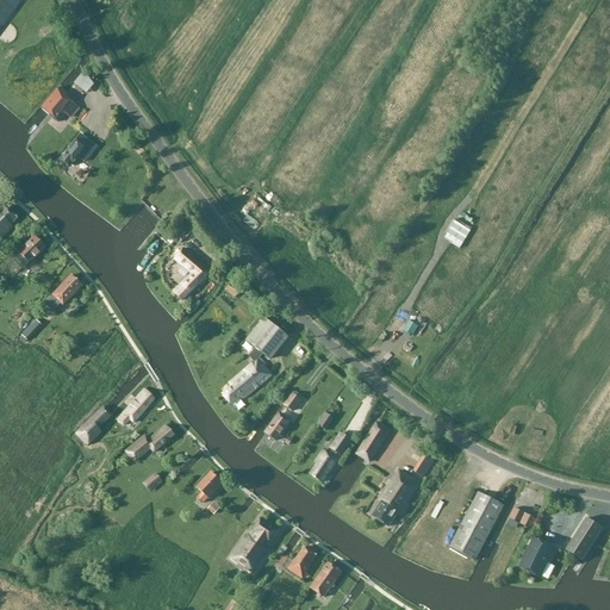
[(0,0),(0,25),(18,0),(0,0)]
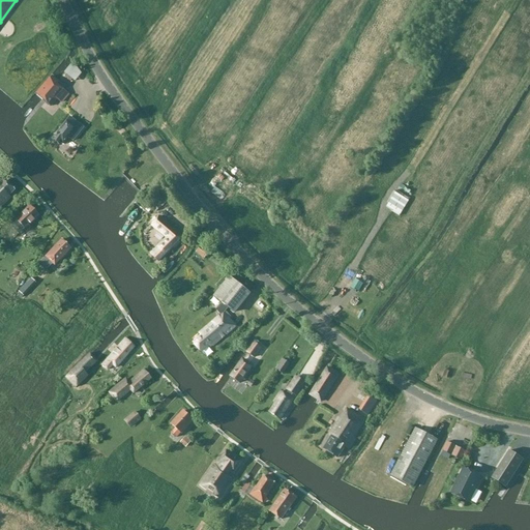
[(35,95),(39,99),(56,80),(52,77),(35,95)]
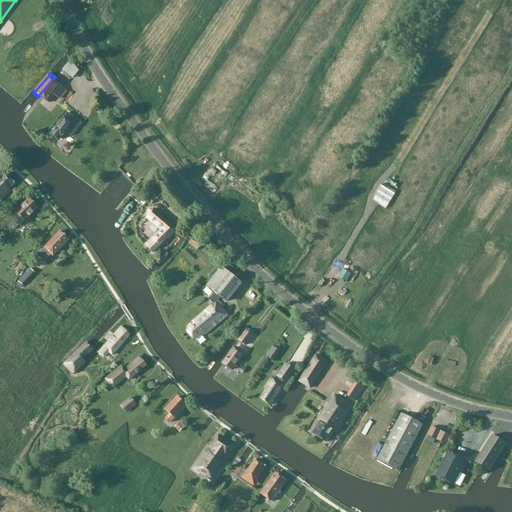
[(57,79),(54,77),(38,96),(49,104),(55,97),(62,102),(68,94),(55,82),(57,79)]
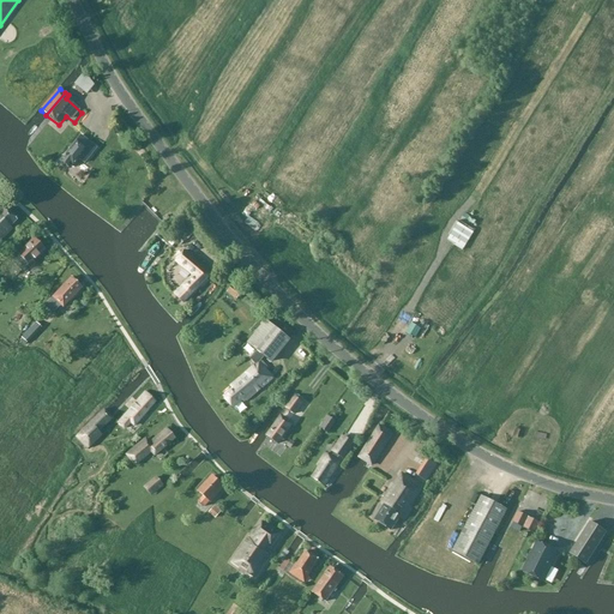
[(60,164),(68,170),(71,168),(72,169),(79,161),(85,166),(96,150),(80,137),(60,164)]
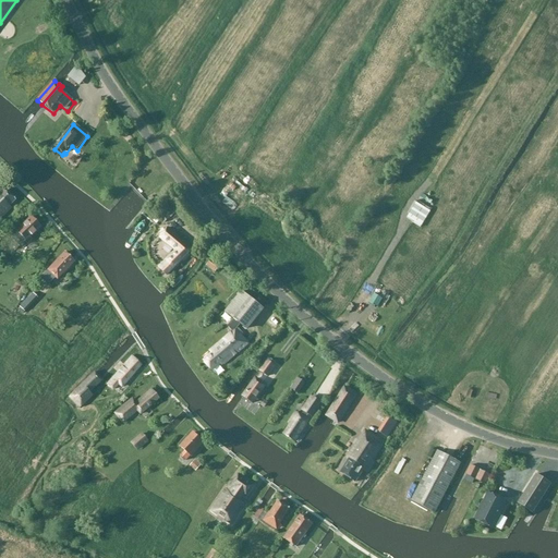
[(8,207),(14,202),(4,190),(0,193),(0,218),(10,209),(8,207)]
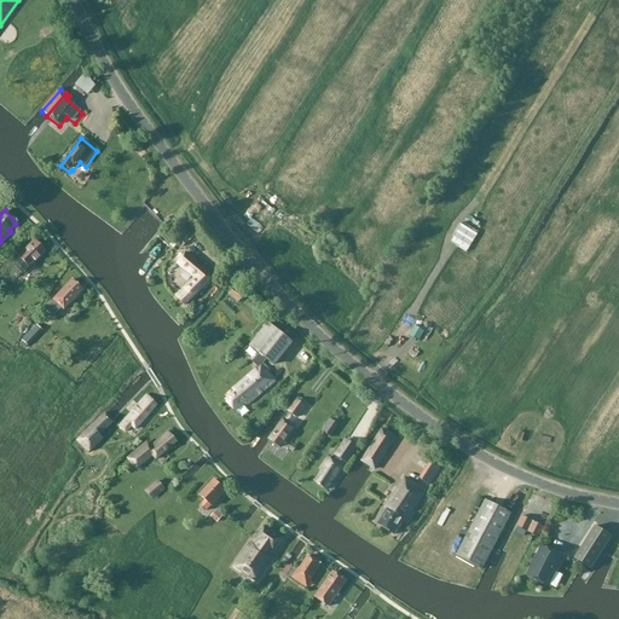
[(256,232),(261,225),(248,218),(244,225),(256,232)]
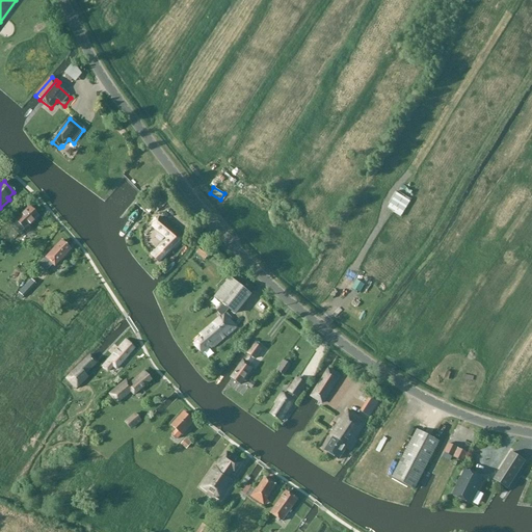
[(168,202),(161,192),(147,211),(150,214),(153,210),(157,213),(162,208),(162,209),(168,202)]
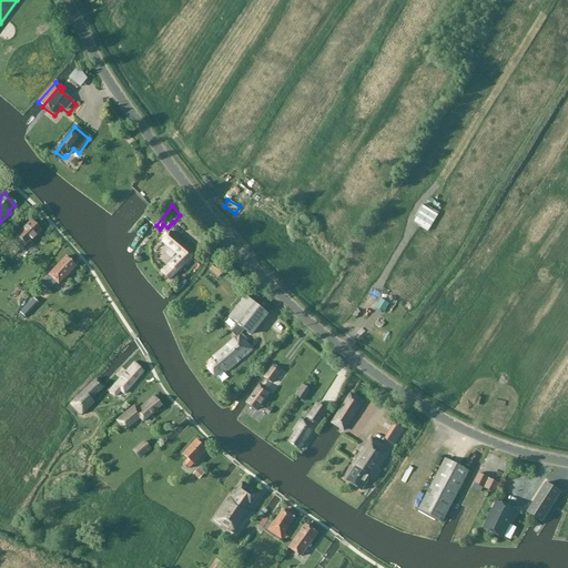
[(428,231),(437,215),(423,206),(414,223),(428,231)]
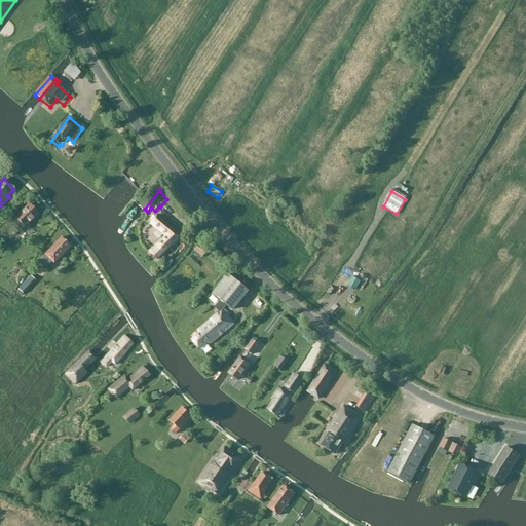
[(11,219),(12,221),(9,223),(16,233),(22,229),(24,231),(29,227),(27,225),(38,216),(30,207),(19,216),(16,215),(11,219)]
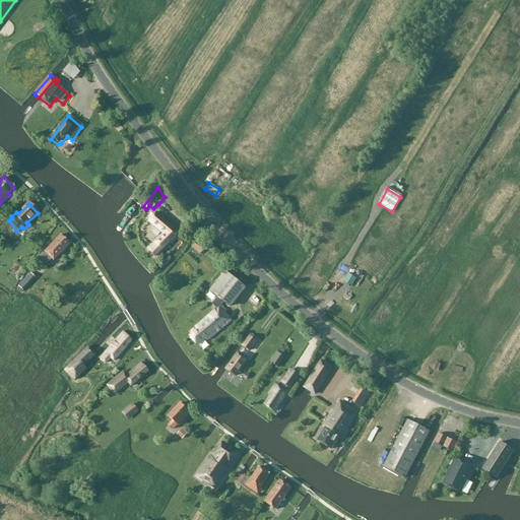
[(156,260),(164,253),(180,234),(157,213),(149,222),(164,235),(148,252),(156,260)]
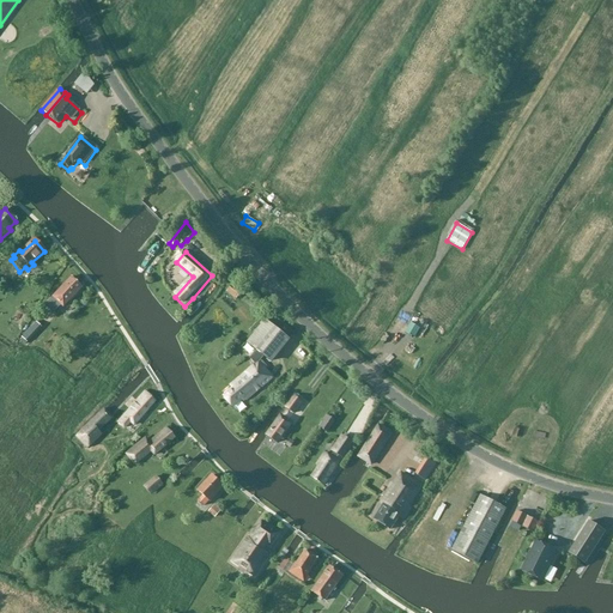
[(52,297),(52,298),(44,305),(40,310),(48,319),(53,314),(61,307),(61,308),(82,289),(71,278),(52,297)]
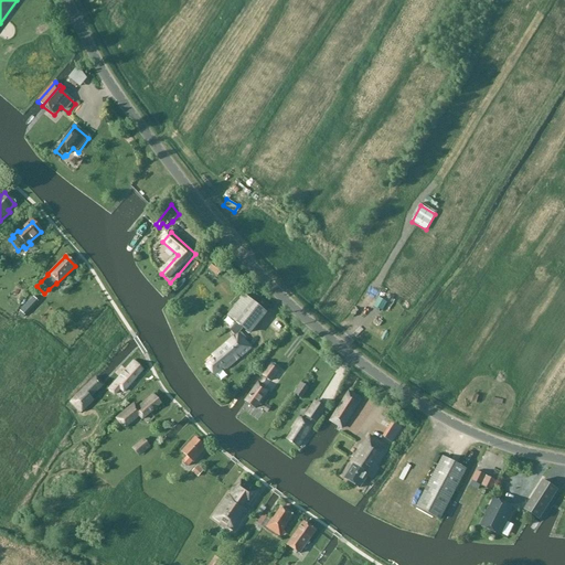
[(225,268),(215,262),(209,270),(217,277),(225,268)]
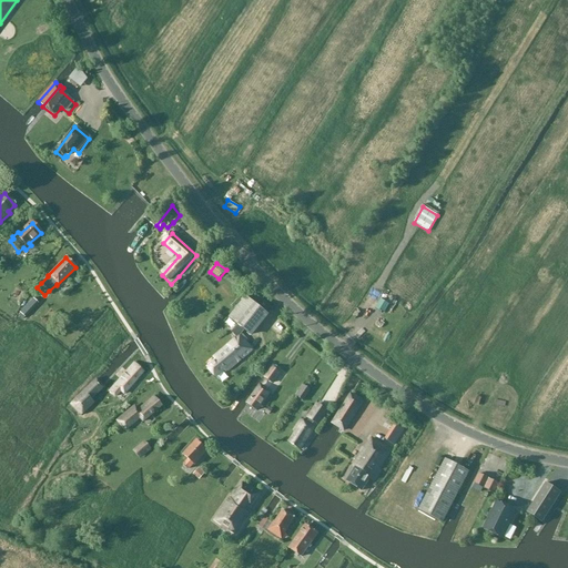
[(382,312),(392,297),(385,293),(375,306),(382,312)]
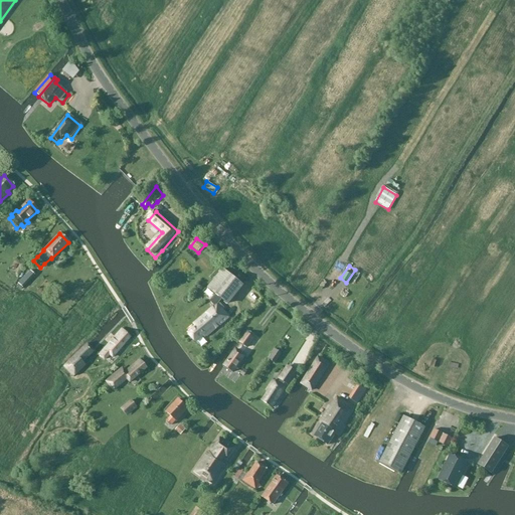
[(195,328),(188,334),(195,343),(205,335),(207,337),(228,318),(217,305),(222,300),(227,305),(242,285),(223,270),(208,289),(215,295),(210,302),(215,307),(194,325),(195,328)]
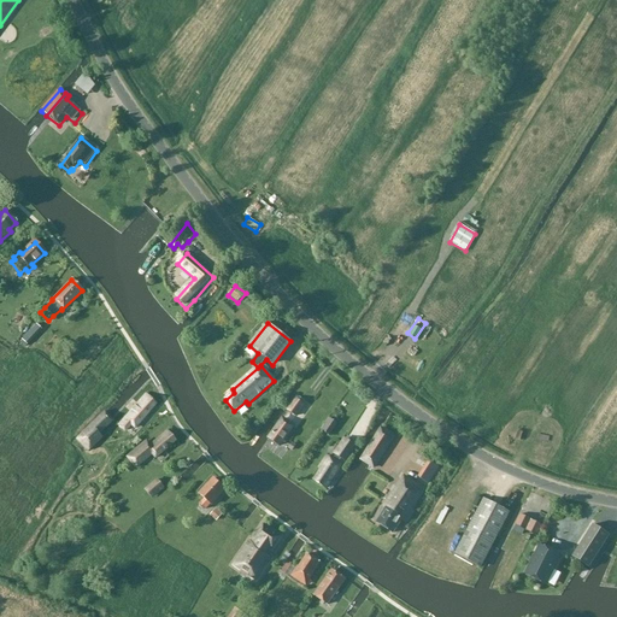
[(435,348),(441,341),(430,330),(423,338),(435,348)]
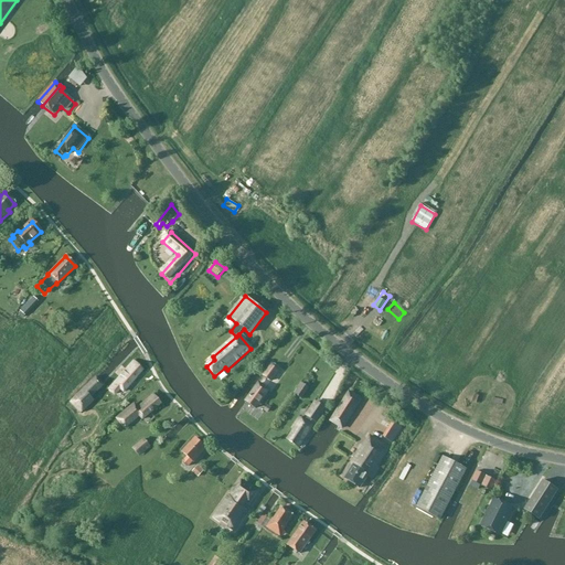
[(119,390),(123,393),(142,371),(134,363),(108,391),(114,395),(119,390)]
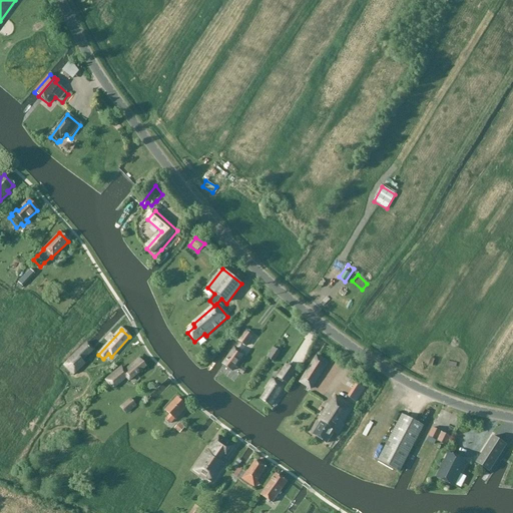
[(253,339),(244,335),(238,343),(247,348),(253,339)]
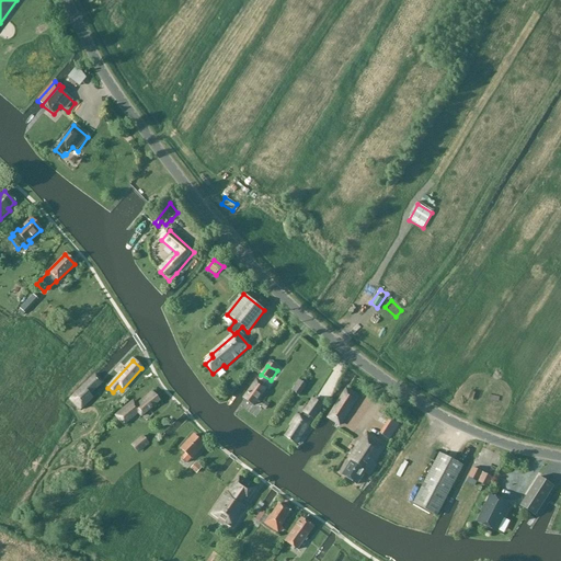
[(93,400),(90,397),(103,384),(101,381),(94,375),(68,399),(81,411),(93,400)]
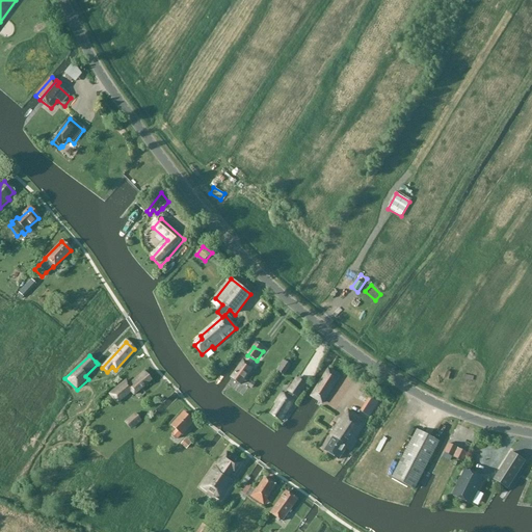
[(284,362),(276,372),(285,377),(291,366),(284,362)]
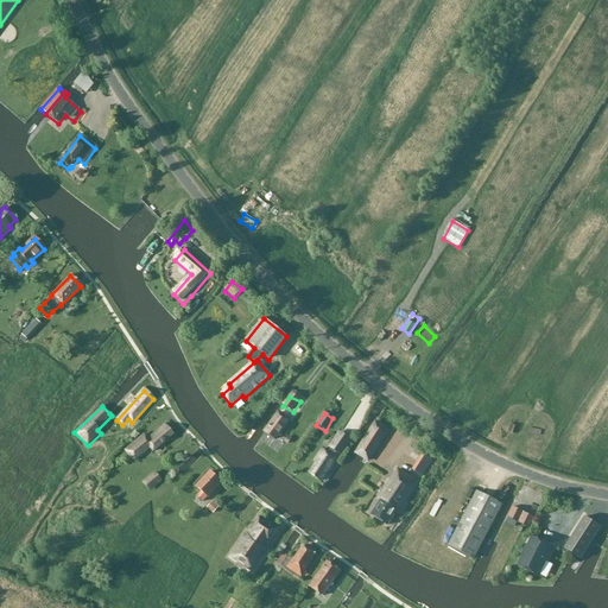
[(266,434),(277,441),(290,420),(279,415),(266,434)]
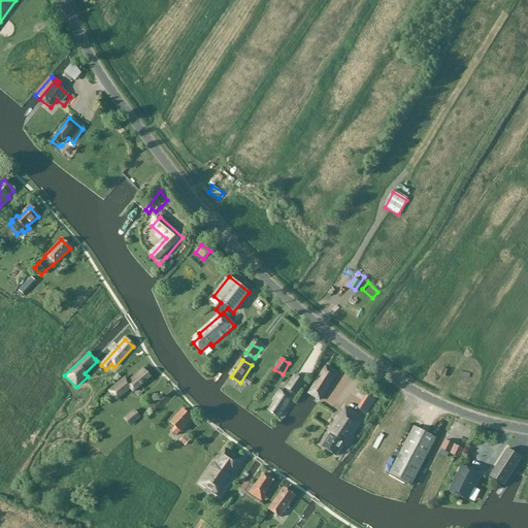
[(327,368),(309,395),(321,401),(337,374),(327,368)]
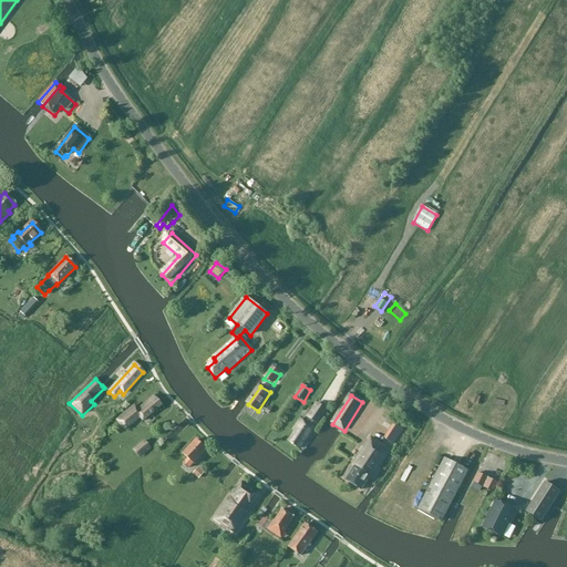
[(154,397),(138,410),(134,404),(115,421),(117,424),(123,431),(124,431),(125,432),(140,419),(143,422),(162,405),(154,397)]
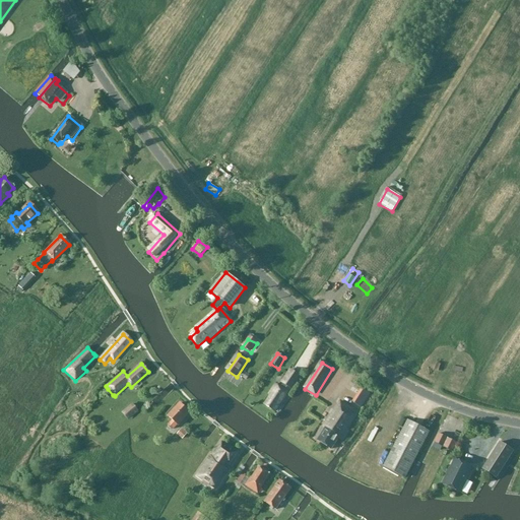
[(275,413),(286,396),(288,398),(290,394),(288,393),(284,391),(287,387),(291,390),(300,377),(291,372),(280,388),(276,386),(269,396),(271,397),(265,406),(275,413)]
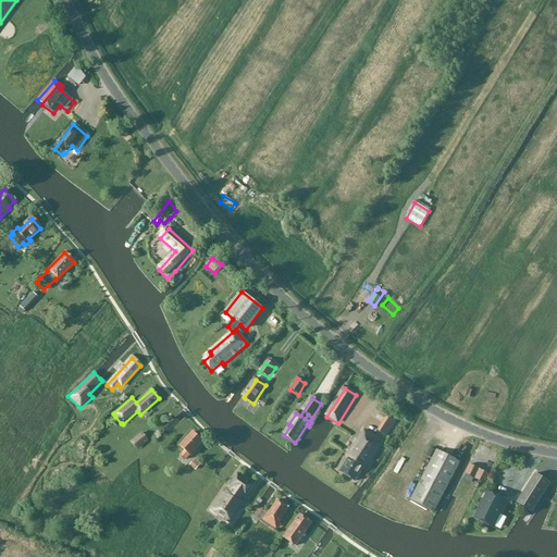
[(396,422),(388,418),(380,433),(386,437),(396,422)]
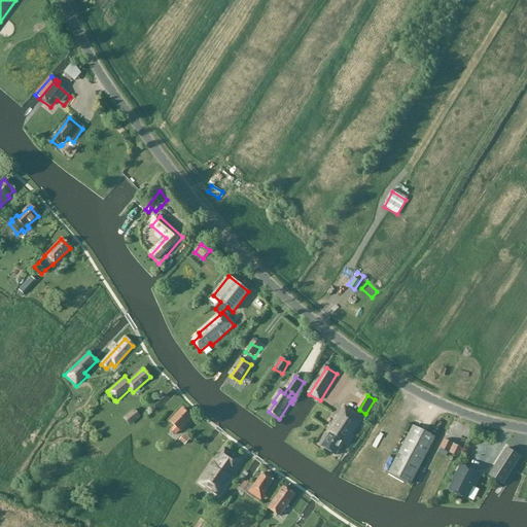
[(346,444),(362,420),(345,408),(329,432),(331,433),(323,446),(336,454),(344,442),(346,444)]
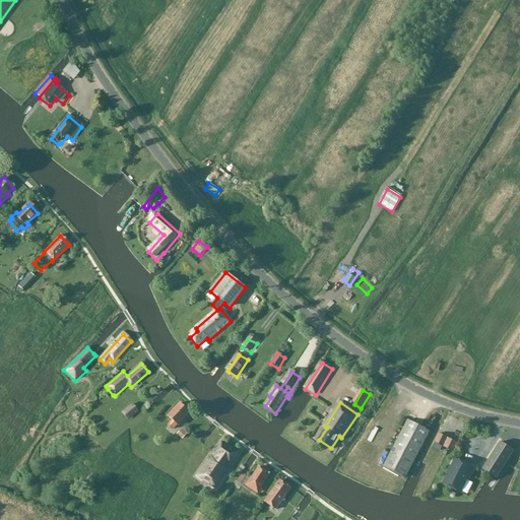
[(128,421),(138,412),(131,404),(121,413),(128,421)]
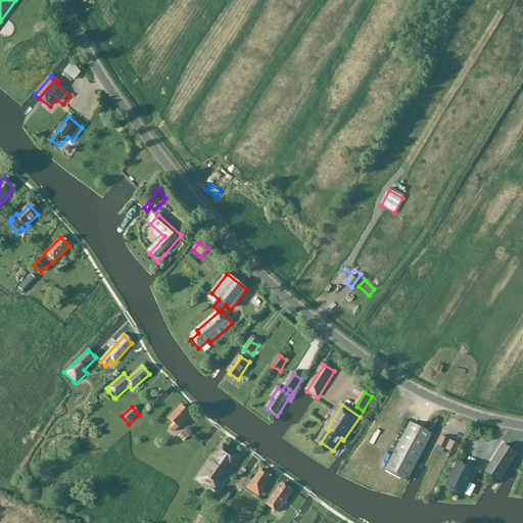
[(170,420),(173,423),(169,427),(176,433),(192,416),(182,407),(170,420)]
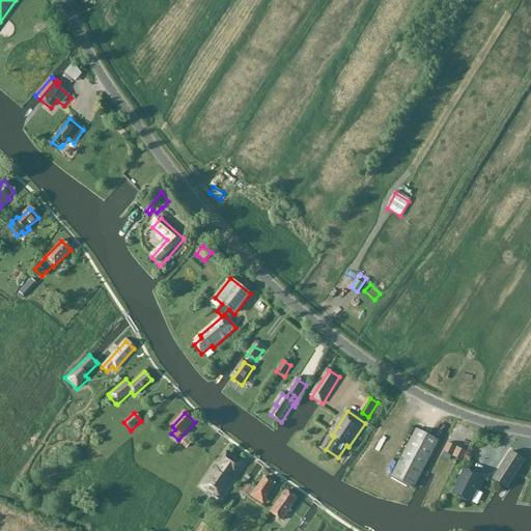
[(439,442),(416,430),(391,477),(414,490),(439,442)]
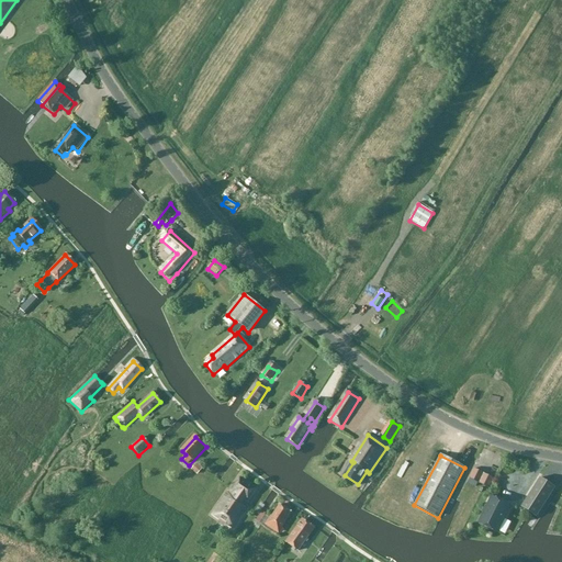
[(194,473),(200,469),(195,461),(189,467),(194,473)]
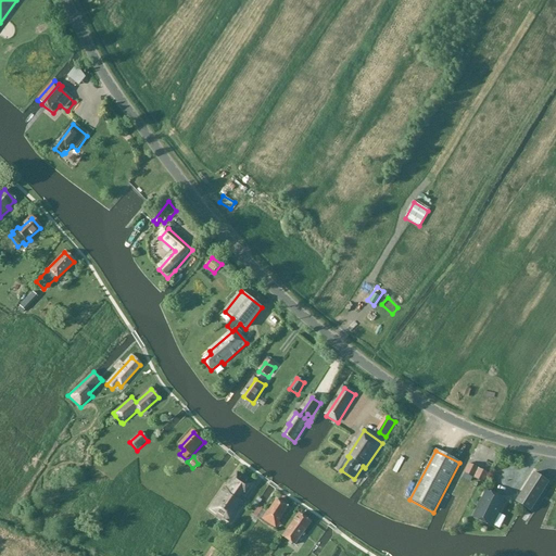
[(469,465),(465,475),(484,484),(489,475),(469,465)]
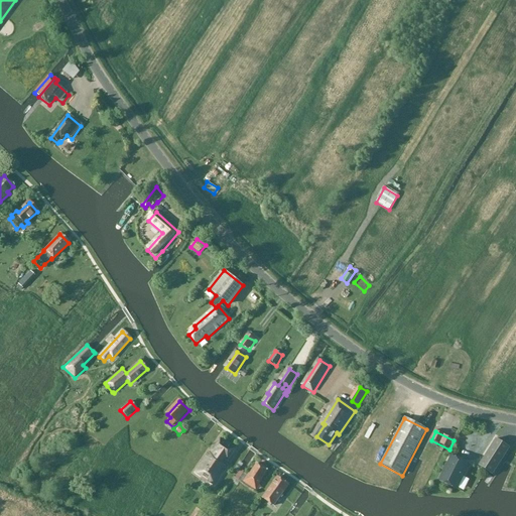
[(210,454),(196,473),(215,486),(227,468),(225,466),(235,449),(221,439),(211,454),(210,454)]
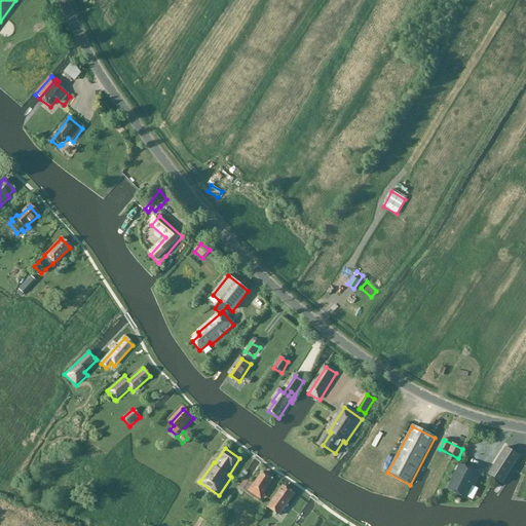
[(519,457),(506,449),(489,475),(502,483),(519,457)]
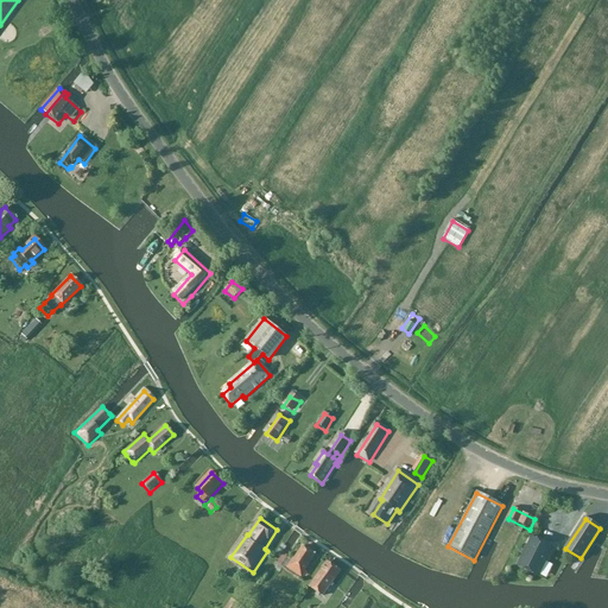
[(531,537),(517,567),(539,578),(553,549),(531,537)]
